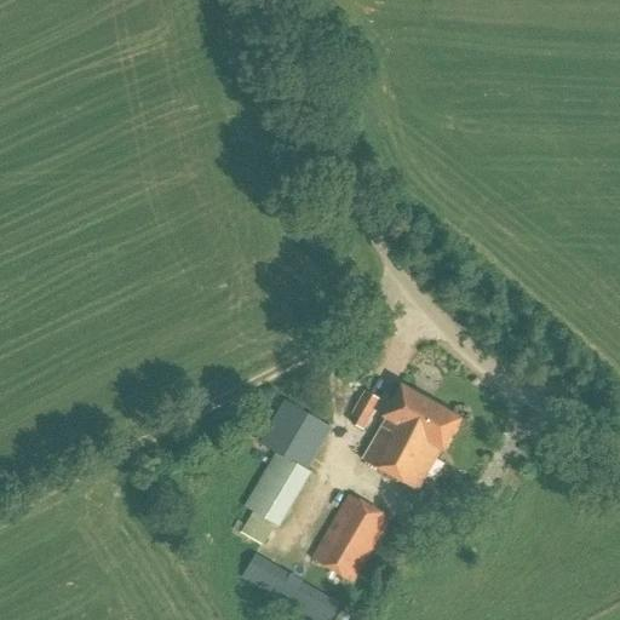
[(460,419),(442,408),(400,385),(390,402),(386,402),(382,409),(383,415),(382,417),(385,419),(362,460),(415,491),(440,449),(442,451),(460,419)]
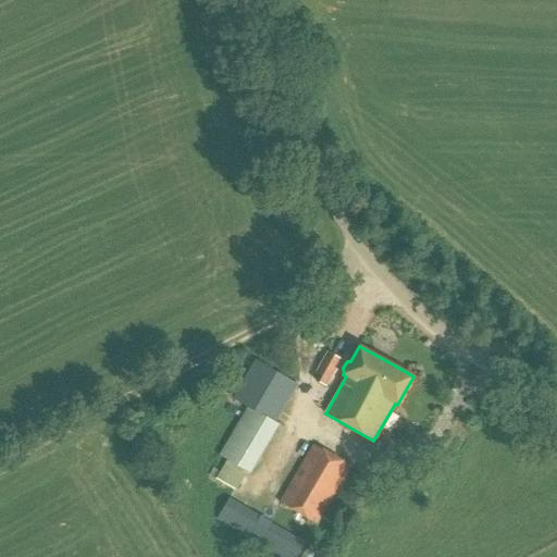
[(326,387),(342,360),(326,351),(314,373),(321,376),(318,383),(326,387)]
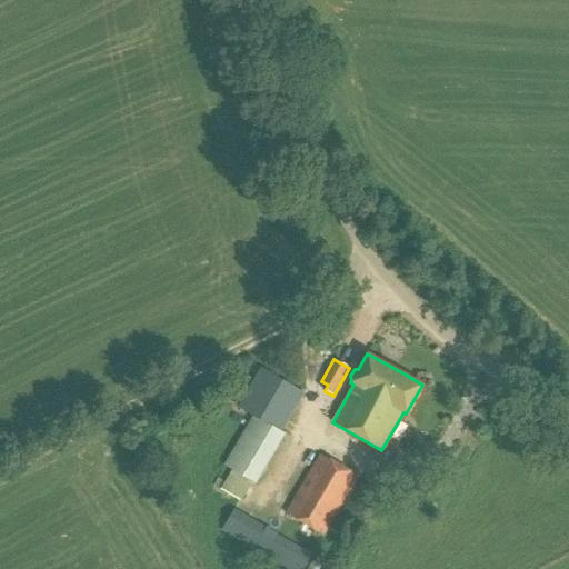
[(225,481),(220,489),(238,499),(249,480),(253,483),(283,433),(280,430),(302,392),(260,367),(237,408),(252,417),(223,466),(231,470),(225,481)]
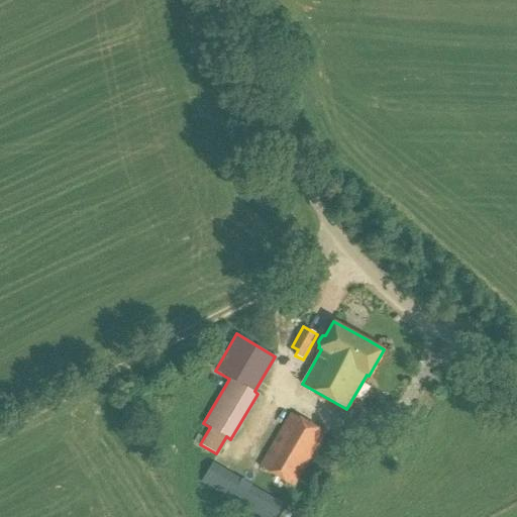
[(294,487),(324,433),(291,414),(260,467),(294,487)]
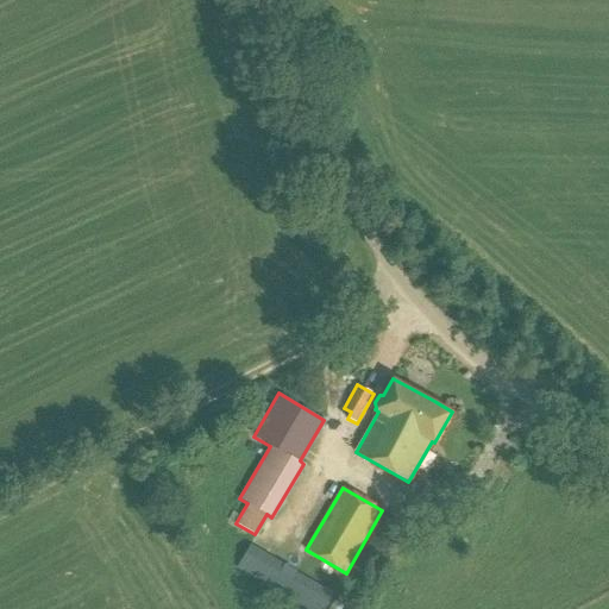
[(306,608),(325,608),(334,592),(251,544),(237,569),(306,608)]
